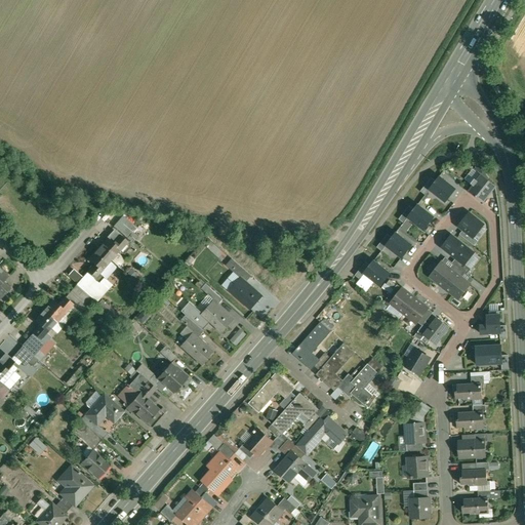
[(490,177),(482,166),(478,164),(474,169),(482,175),(488,180),(490,177)]
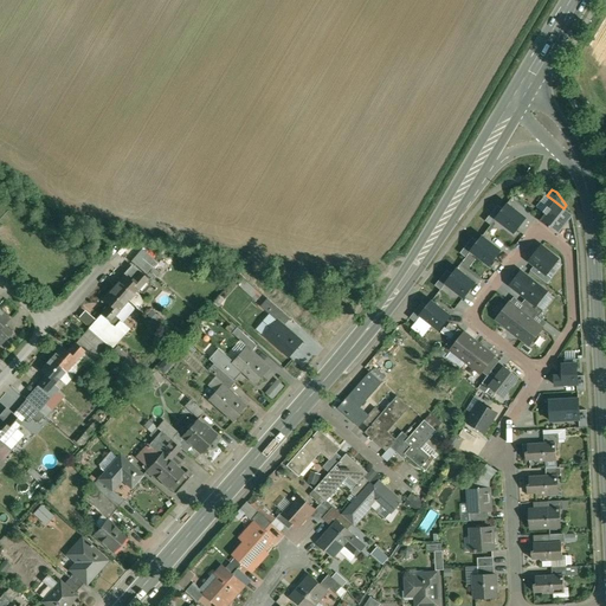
[(556,202),(552,208),(549,206),(545,212),(548,214),(543,220),(550,225),(550,226),(552,227),(559,232),(573,216),(563,208),(556,202)]
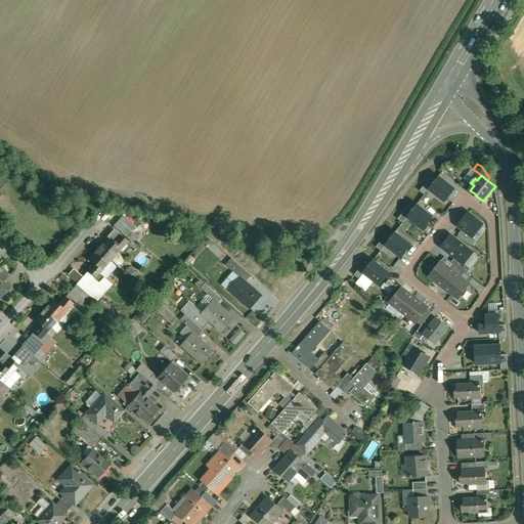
[(455,188),(440,176),(436,181),(430,189),(445,201),(455,188)]
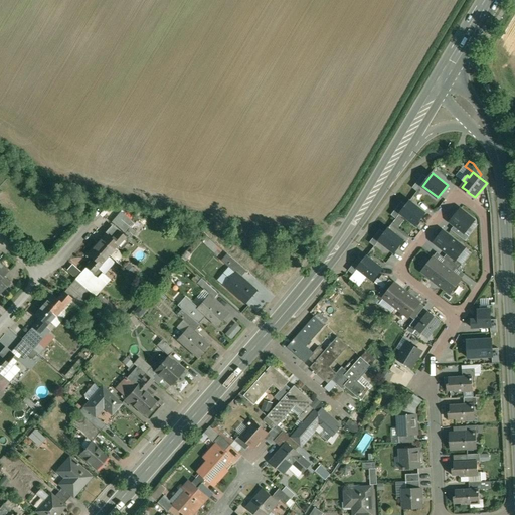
[(423,174),(413,187),(418,191),(422,186),(428,178),(423,174)]
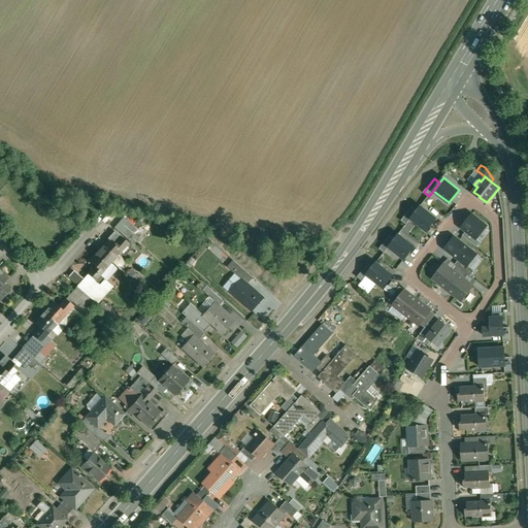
[(437,218),(421,205),(418,210),(411,219),(427,231),(437,218)]
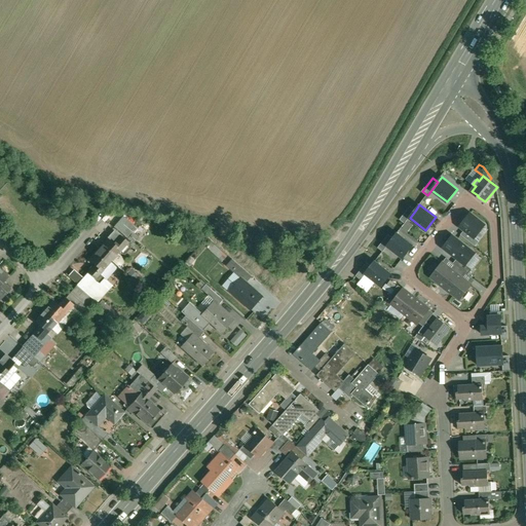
[(411,205),(401,219),(406,223),(410,218),(416,210),(411,205)]
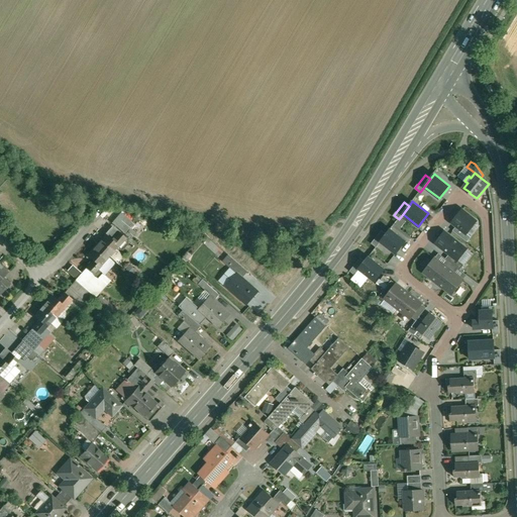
[(455,223),(468,232),(478,219),(463,208),(453,221),(455,223)]
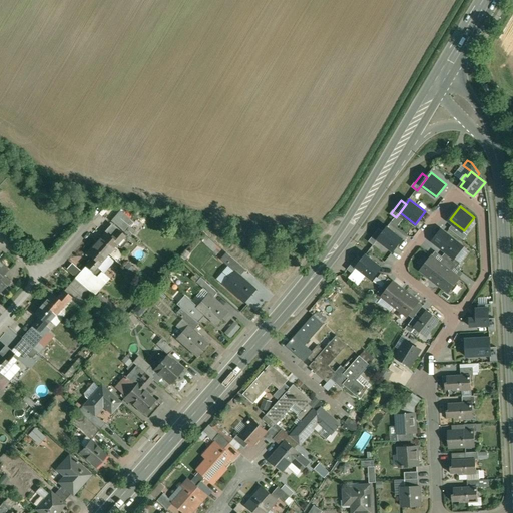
[(128,213),(117,208),(112,218),(122,223),(128,213)]
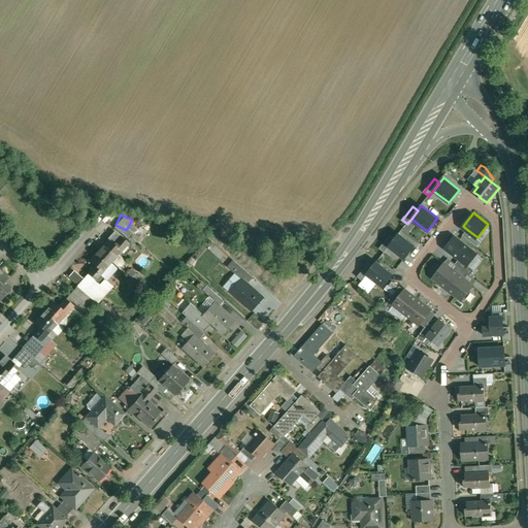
[(137,234),(130,228),(127,231),(124,233),(132,240),(137,234)]
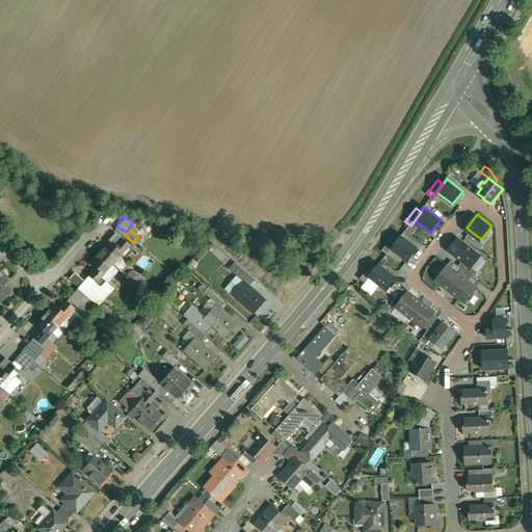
[(481,239),(469,230),(464,235),(480,245),(483,240),(481,239)]
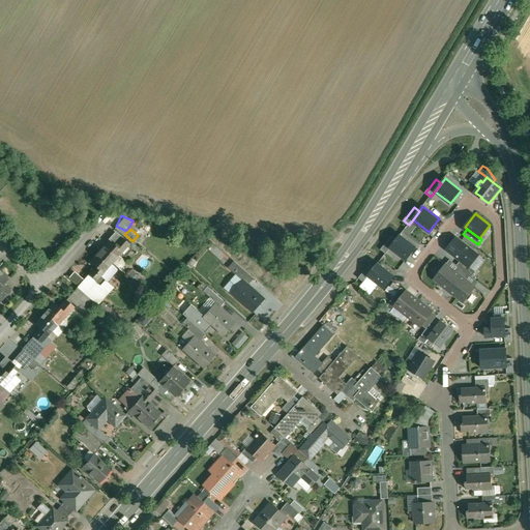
[(416,247),(401,235),(396,239),(390,247),(407,260),(416,247)]
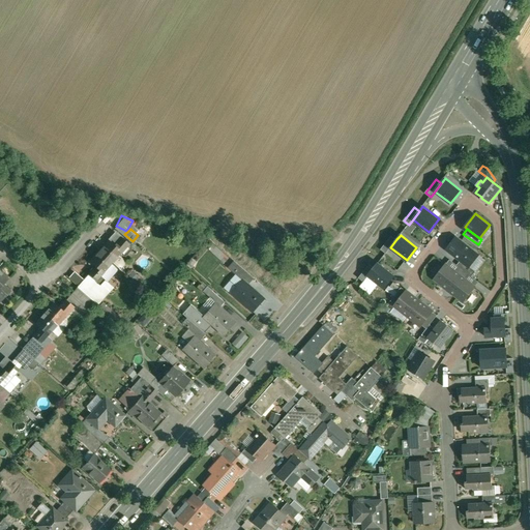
[(392,236),(381,249),(386,254),(390,247),(396,239),(392,236)]
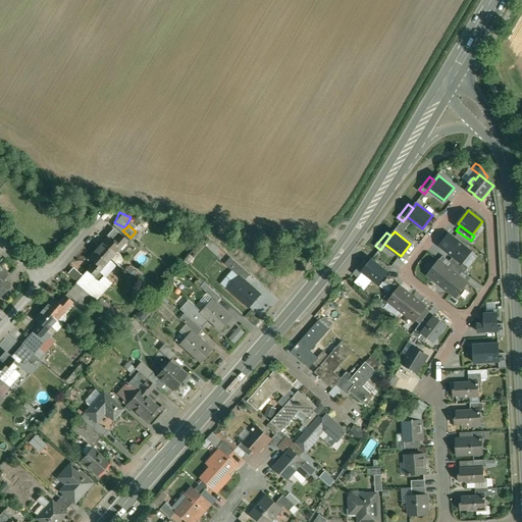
[(119,235),(112,243),(107,238),(99,248),(110,258),(125,241),(119,235)]
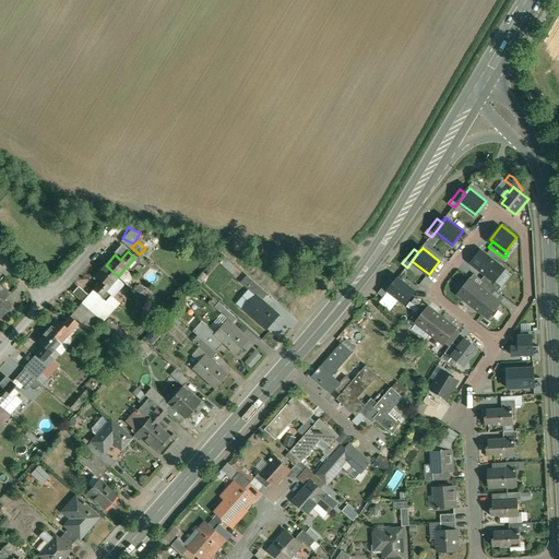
[(480,251),(472,263),(486,275),(495,282),(504,270),(480,251)]
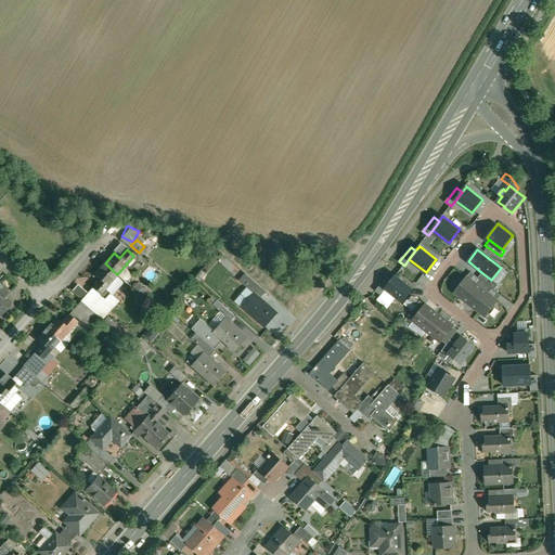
[(105,263),(94,274),(101,279),(81,300),(102,319),(118,300),(112,295),(123,283),(116,276),(117,274),(105,263)]
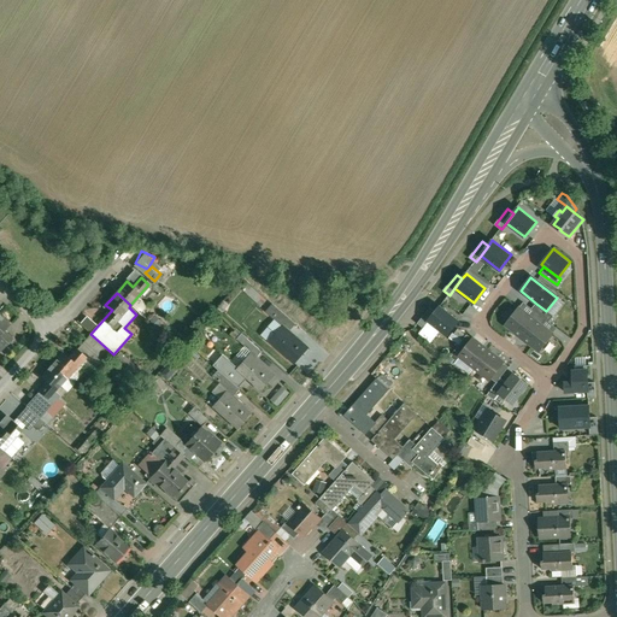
[(536,321),(540,316),(532,309),(524,303),(519,309),(536,321)]
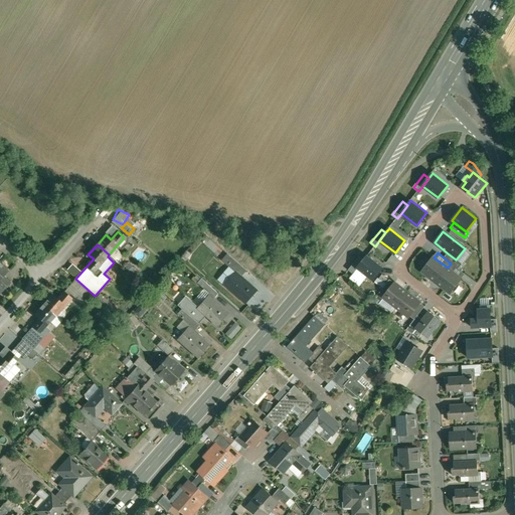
[(456,260),(448,253),(444,258),(451,264),(459,269),(462,265),(456,260)]
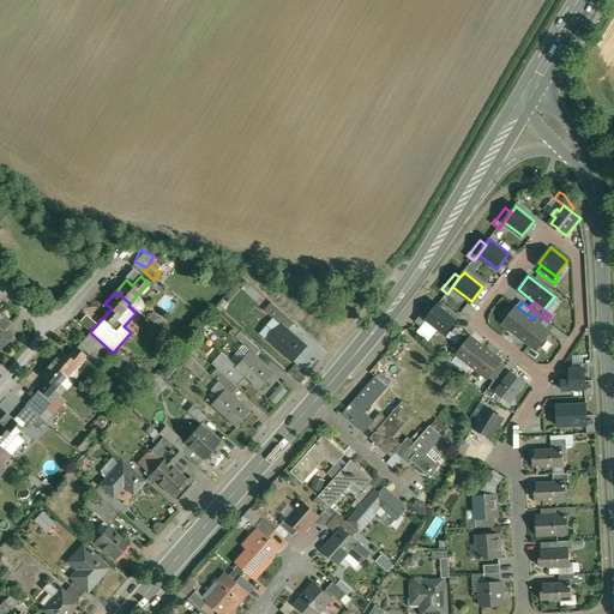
[(296,323),(275,304),(269,309),(290,329),(296,323)]
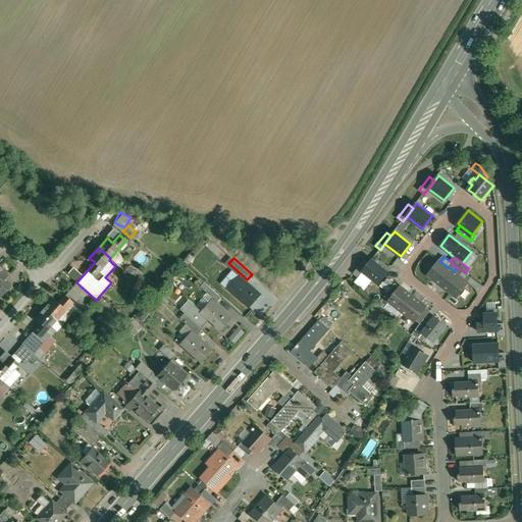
[(388,271),(373,259),(369,264),(363,271),(363,272),(378,283),(388,271)]
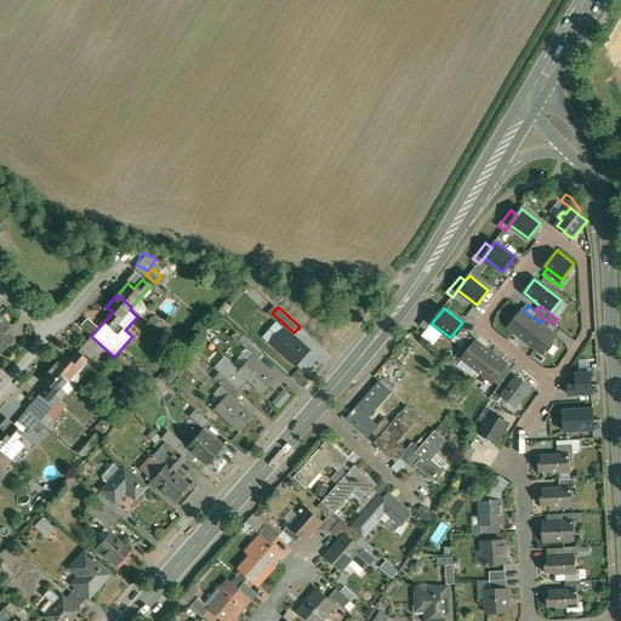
[(433,309),(421,325),(427,330),(432,324),(432,323),(439,314),(433,309)]
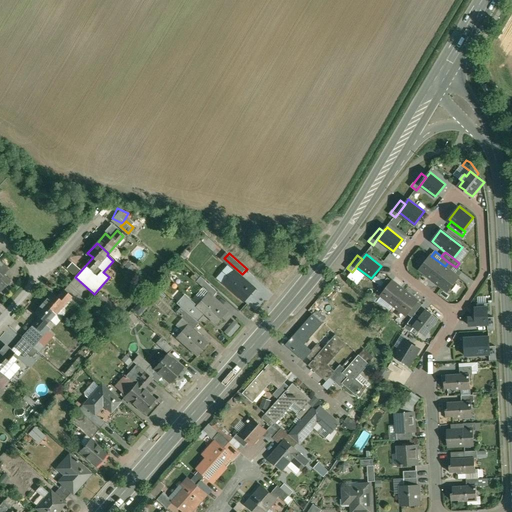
[(420,270),(433,281),(445,266),(431,256),(420,270)]
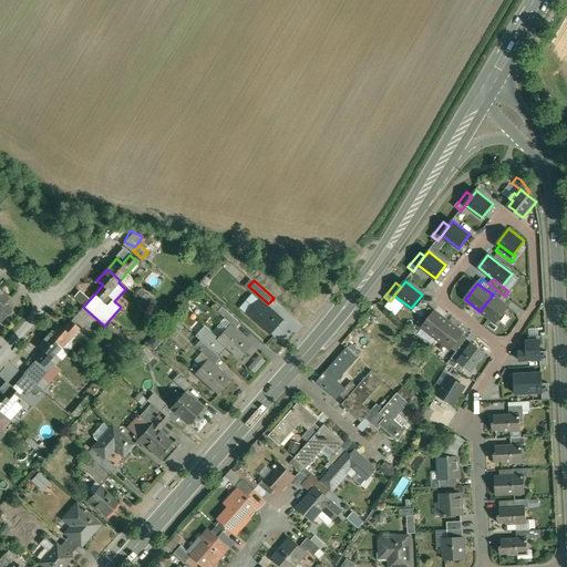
[(9,299),(0,289),(0,315),(4,319),(11,312),(3,305),(9,299)]
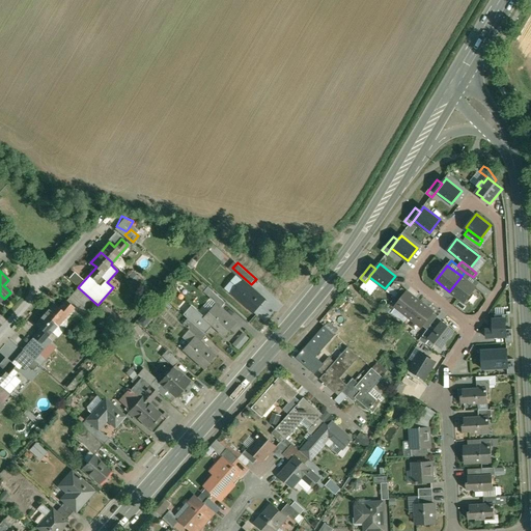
[(74,285),(80,279),(72,272),(65,278),(74,285)]
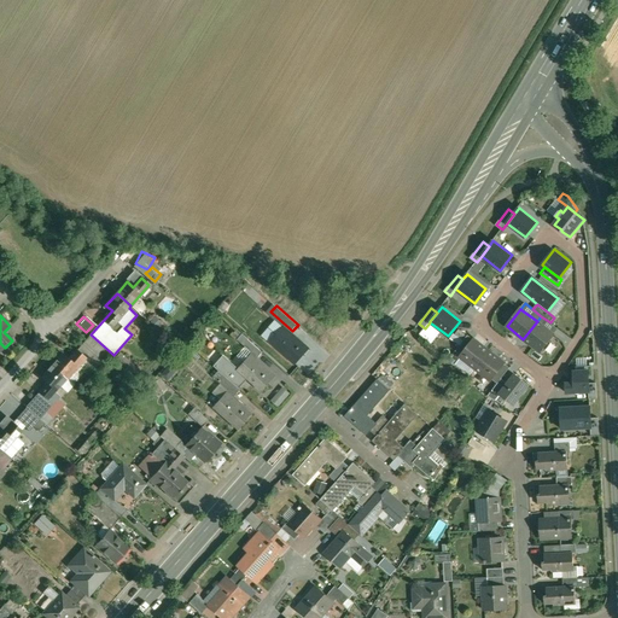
[(541,316),(537,321),(554,334),(558,330),(551,322),(541,316)]
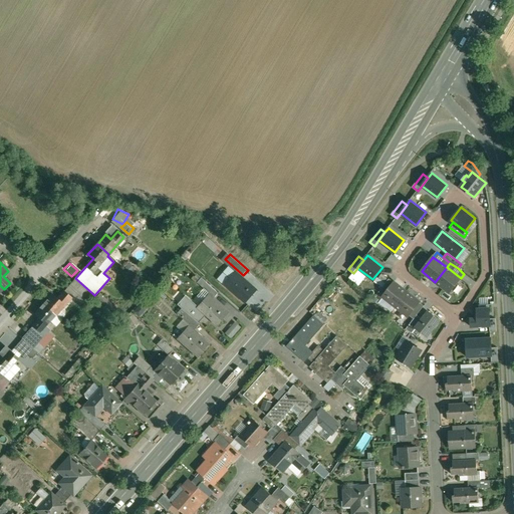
[(447,267),(435,282),(449,293),(461,278),(447,267)]
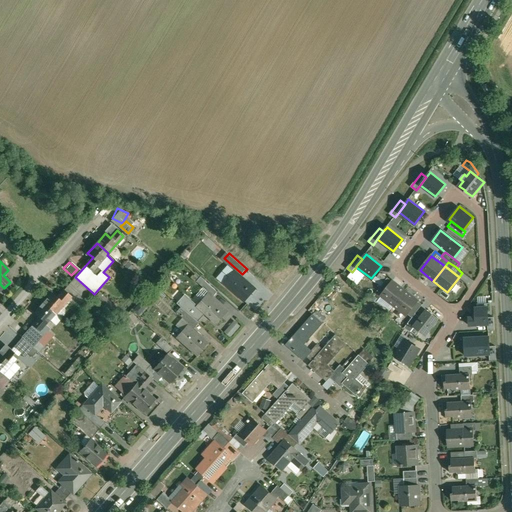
[(257,289),(236,271),(225,283),(246,301),(257,289)]
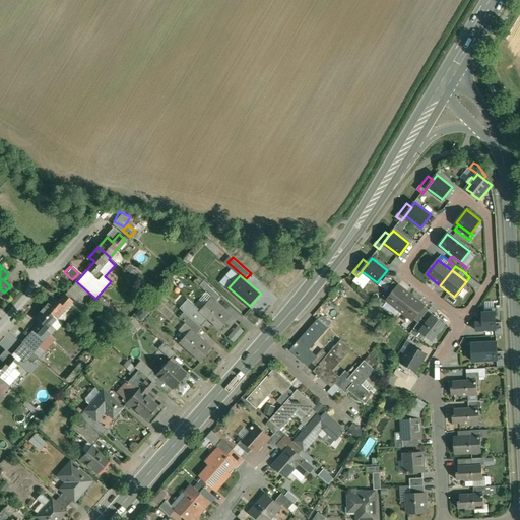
[(221,297),(204,280),(199,285),(217,302),(221,297)]
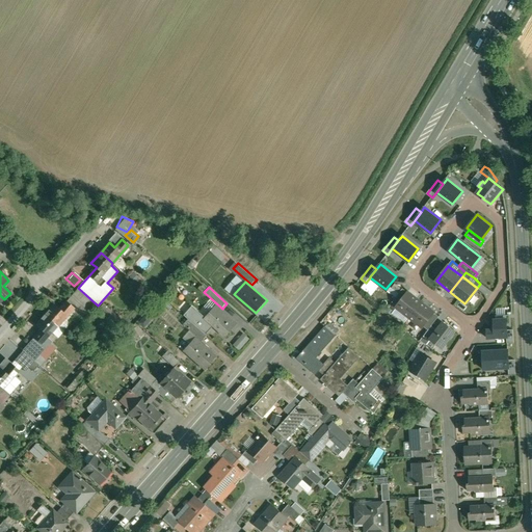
[(98,306),(78,288),(68,299),(81,311),(86,304),(92,311),(98,306)]
